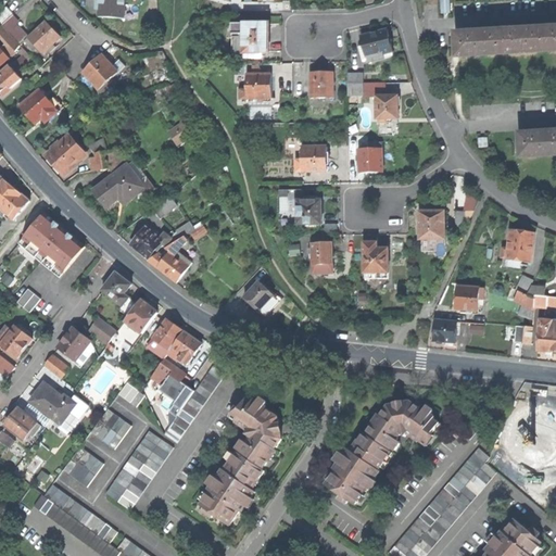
[(125,0),(97,0),(97,16),(124,19),(125,0)]
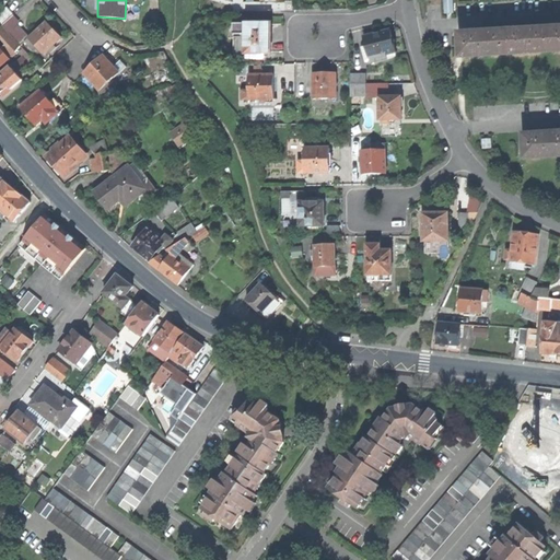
[(445,0),(445,13),(455,13),(454,0),(445,0)]
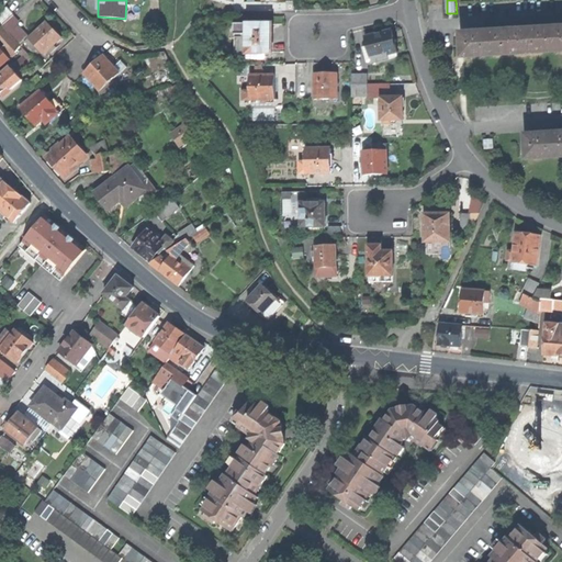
[(0,15),(0,21),(3,25),(11,18),(14,14),(8,8),(0,15)]
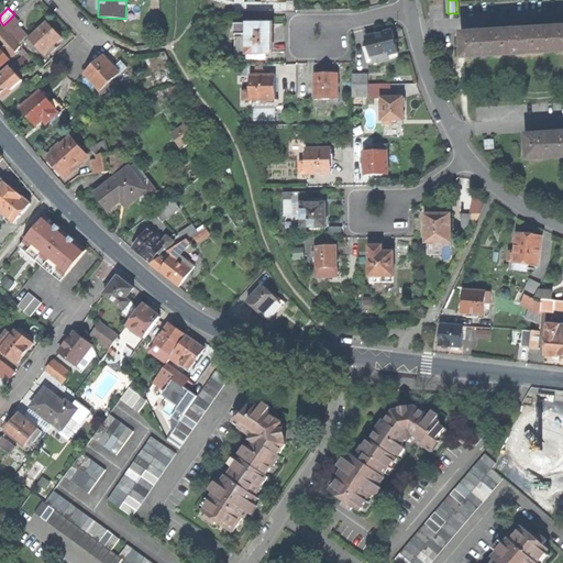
[(22,45),(26,42),(30,39),(31,37),(11,18),(3,25),(22,45)]
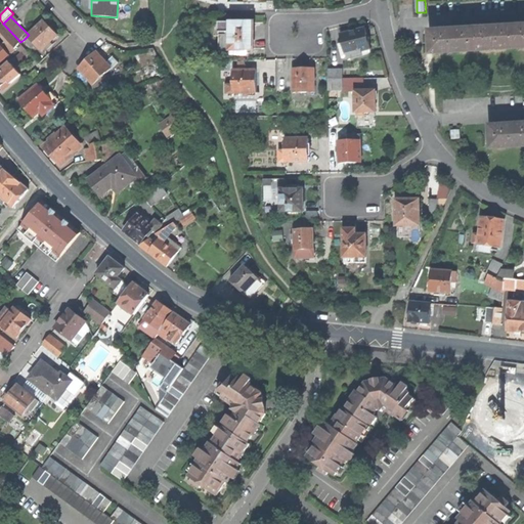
[(34,42),(42,51),(58,36),(51,29),(44,20),(29,35),(28,36),(34,42)]
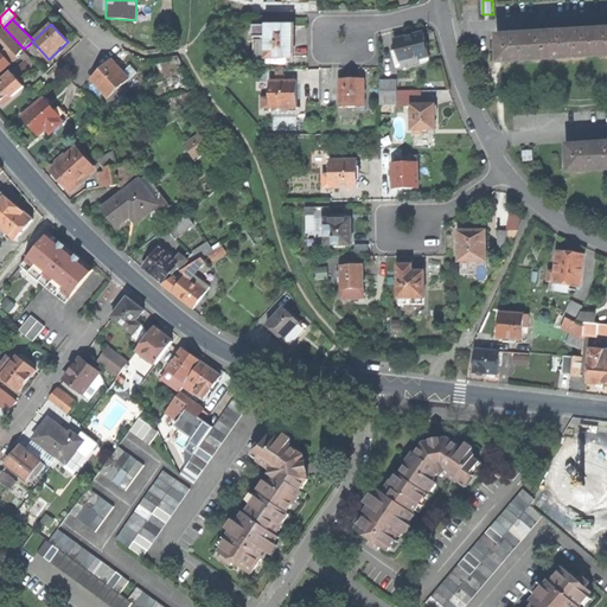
[(268,58),(295,58),(295,43),(295,25),(268,26),(268,37),(268,58)]
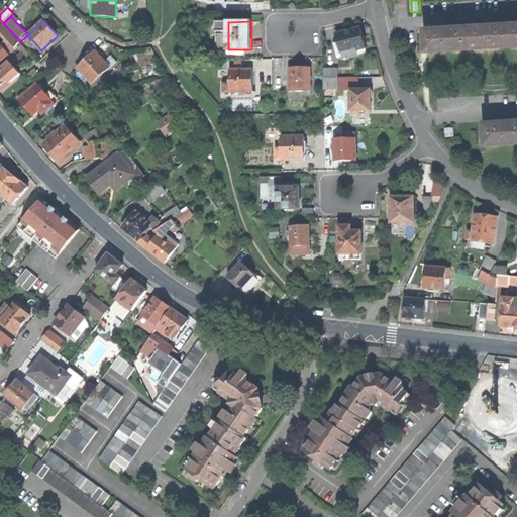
[(217,31),(228,31),(228,22),(217,22),(217,31)]
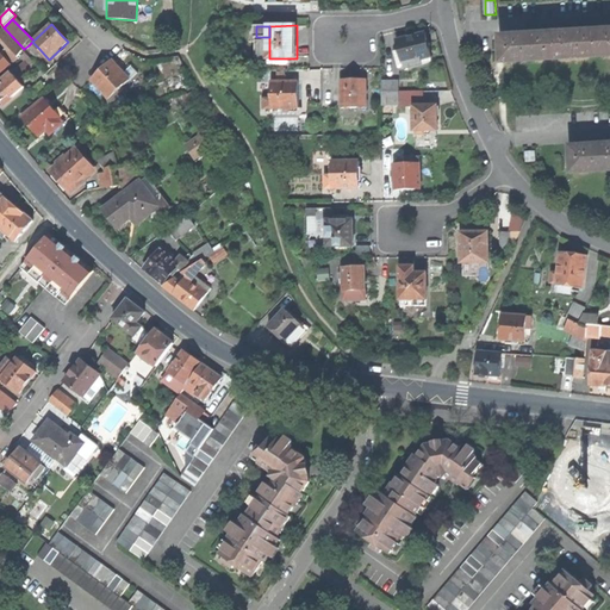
[(2,29),(0,30),(0,36),(18,57),(23,50),(2,29)]
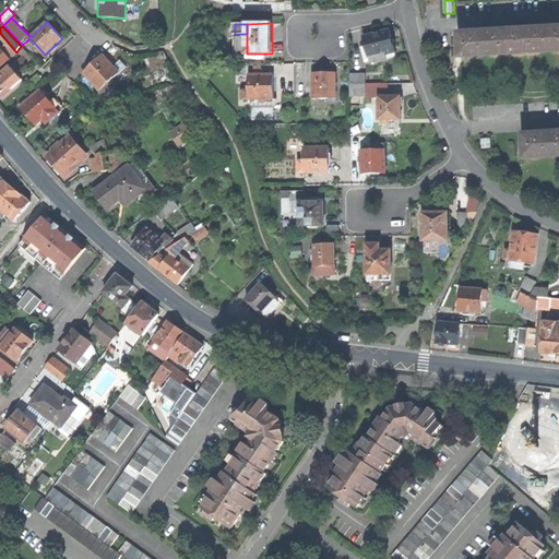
[(461,35),(463,57),(558,51),(558,30),(534,32),(534,30),(528,30),(524,30),(525,32),(491,34),(491,32),(486,32),(482,32),(482,34),(461,35)]
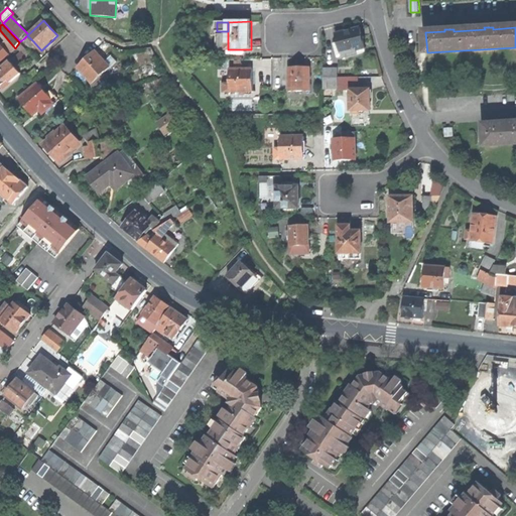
[(340,43),(343,55),(357,51),(366,49),(363,38),(361,28),(338,34),(340,43)]
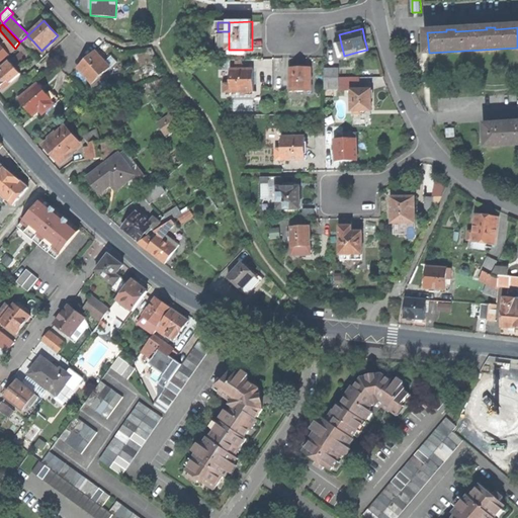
[(30,45),(33,41),(27,35),(24,38),(30,45)]
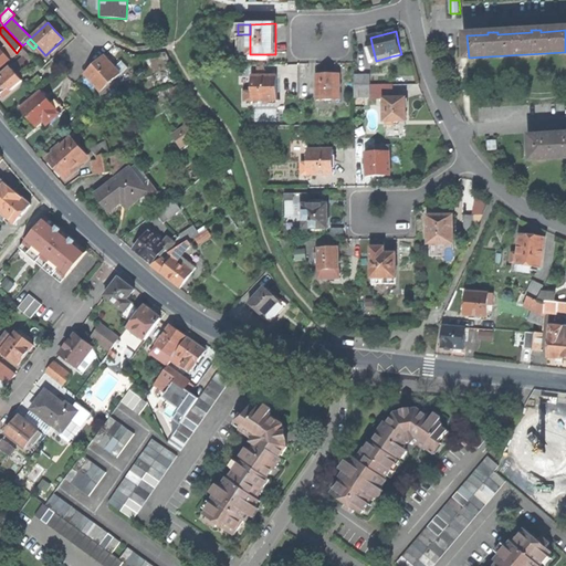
[(370,63),(376,62),(376,61),(373,48),(367,50),(370,63)]
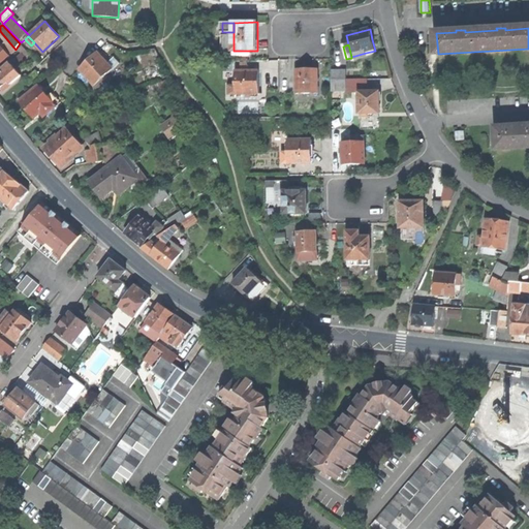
[(23,47),(19,51),(30,61),(34,57),(23,47)]
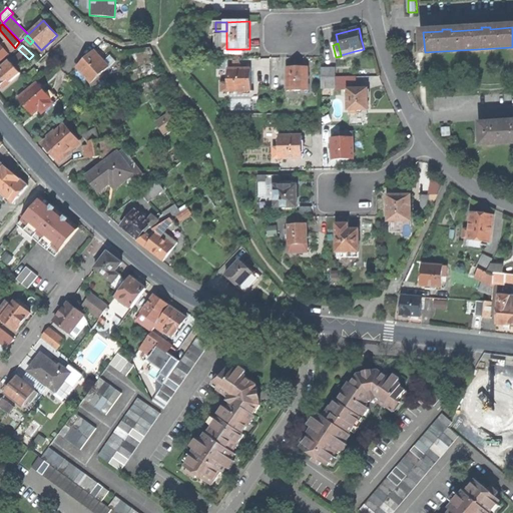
[(3,46),(0,48),(0,55),(4,60),(10,54),(3,46)]
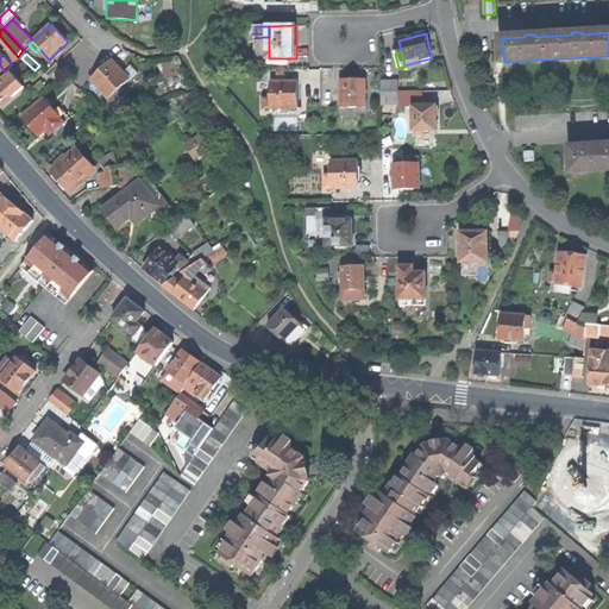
[(101,70),(92,80),(114,104),(123,96),(118,92),(131,80),(113,61),(101,70)]
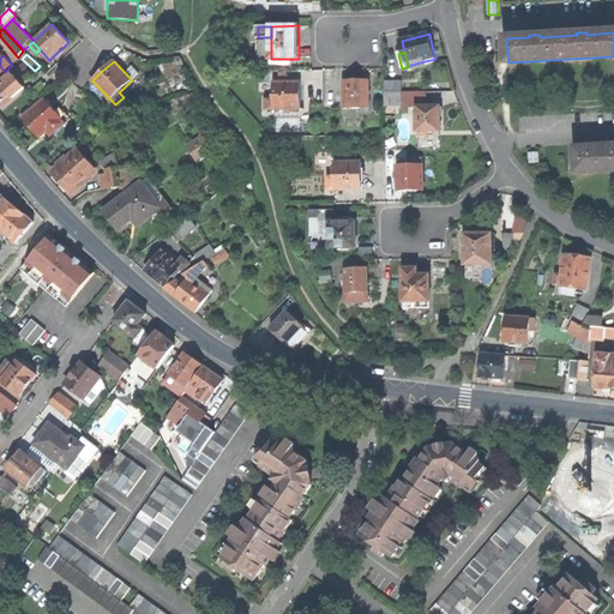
[(288,74),(280,76),(280,84),(274,84),(274,100),(266,101),(266,110),(288,110),(293,110),(301,110),(301,83),(296,84),(288,84),(288,74)]
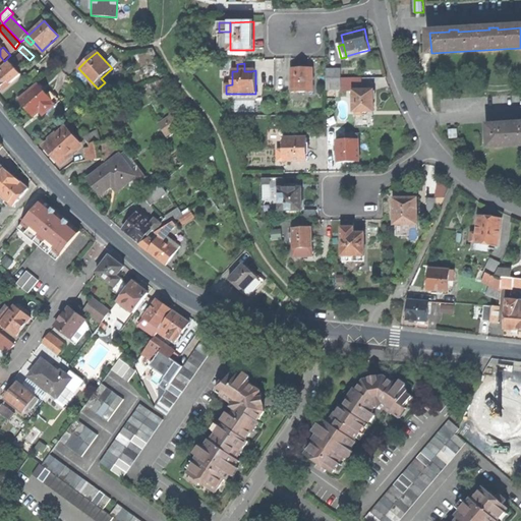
[(1,72),(0,71),(0,88),(7,81),(9,84),(20,74),(11,64),(1,72)]
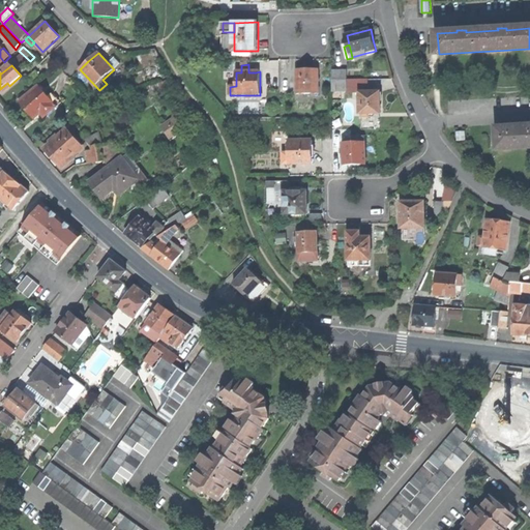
[(24,80),(30,86),(40,76),(35,69),(24,80)]
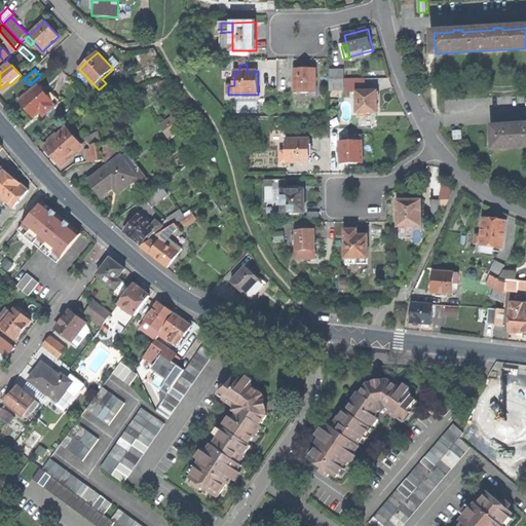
[(306,70),(295,70),(295,95),(317,94),(316,70),(306,70)]
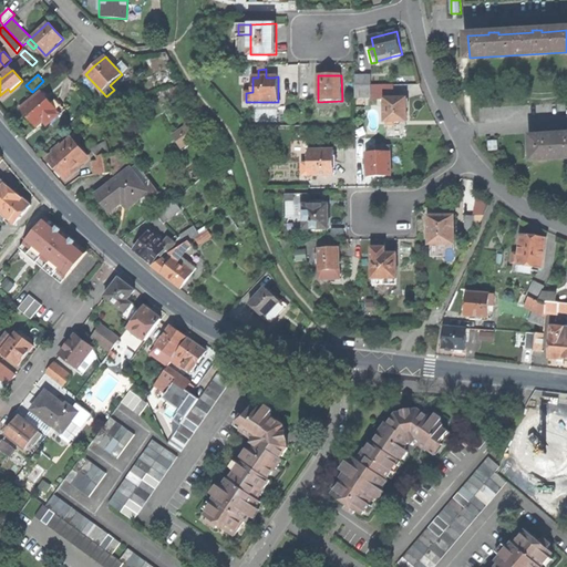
[(356,86),(371,86),(371,76),(356,78),(356,86)]
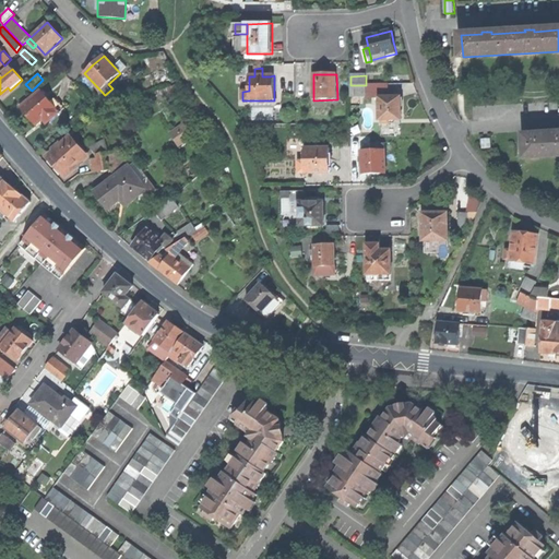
[(366,96),(366,85),(351,85),(351,96),(366,96)]
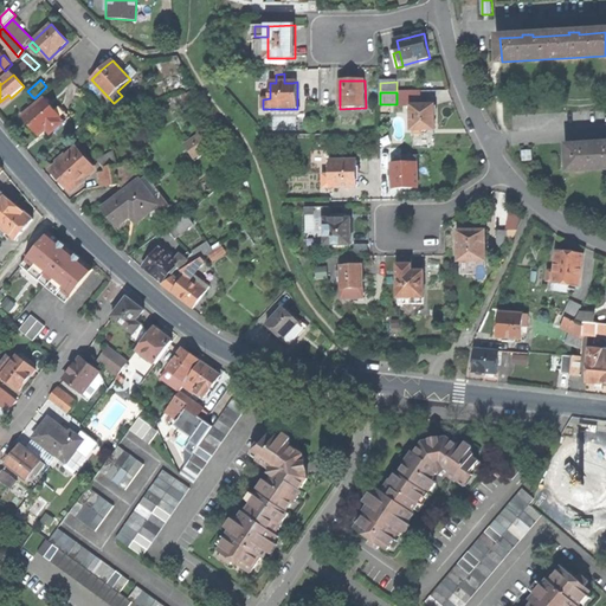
[(44,97),(23,117),(30,126),(39,136),(47,128),(52,133),(64,123),(60,118),(62,117),(56,111),(44,97)]
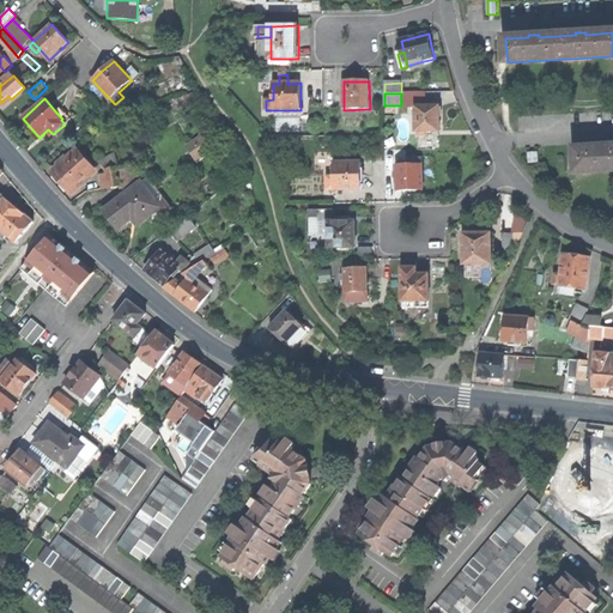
[(416,108),(417,133),(420,132),(434,132),(441,132),(441,121),(439,107),(416,108)]
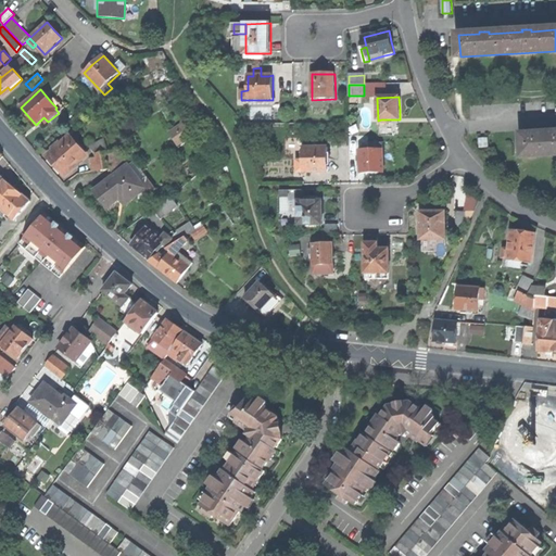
[(55,98),(51,102),(57,108),(55,109),(59,113),(64,108),(55,98)]
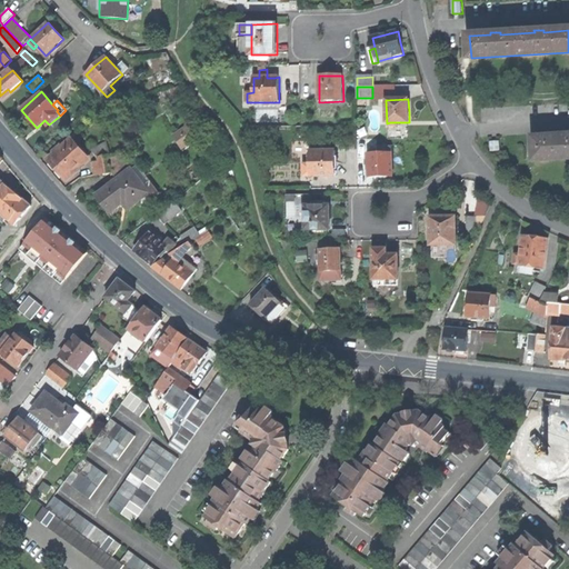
[(178,132),(186,145),(199,136),(190,122),(178,131),(178,132)]
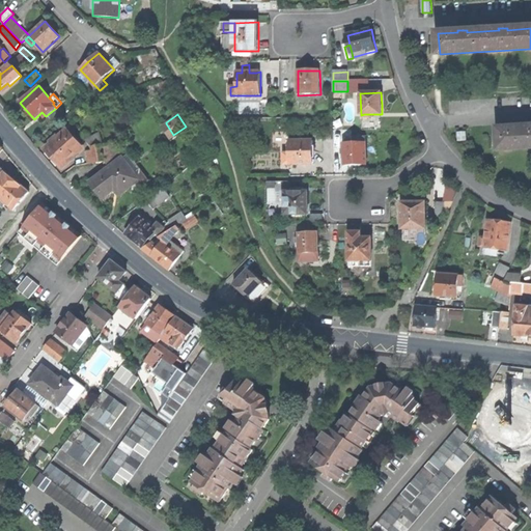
[(169,138),(173,135),(166,123),(161,127),(169,138)]
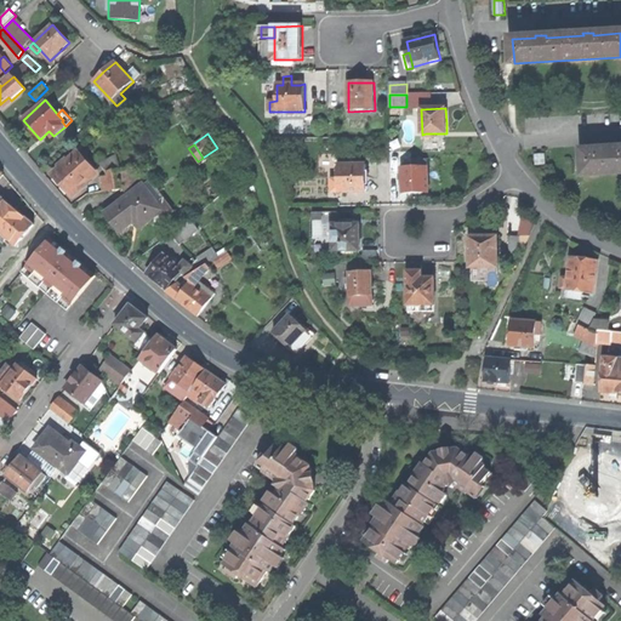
[(584,152),(585,176),(620,172),(620,149),(616,151),(616,147),(610,147),(605,147),(605,151),(584,152)]
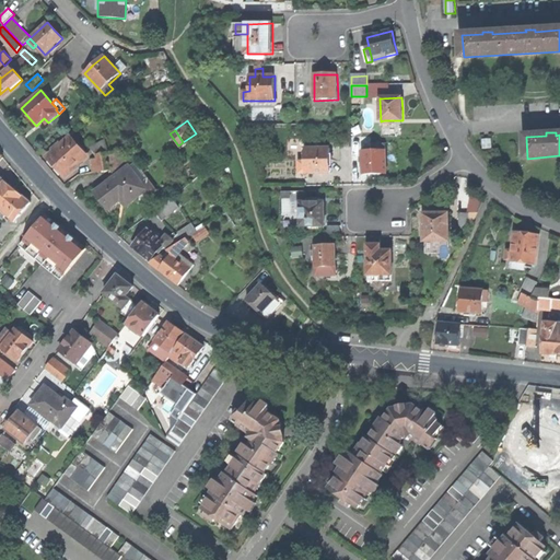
[(56,166),(66,176),(86,158),(70,139),(62,146),(54,152),(48,158),(56,166)]
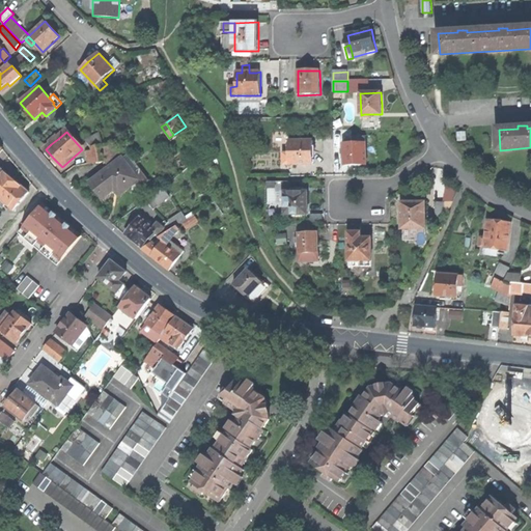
[(49,142),(51,144),(59,138),(56,135),(49,142)]
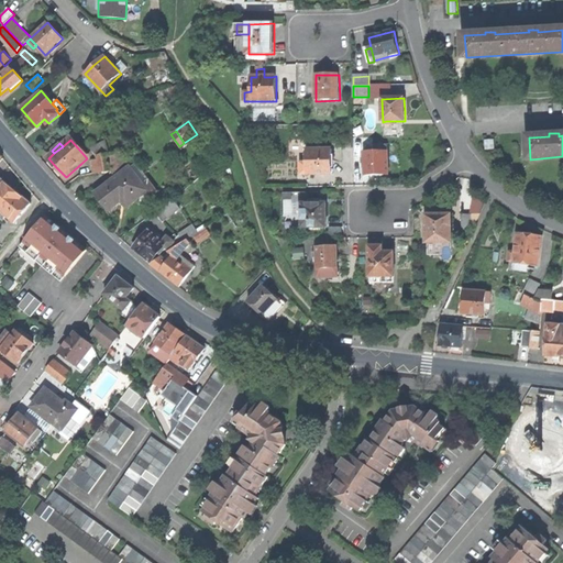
[(324,175),(333,174),(333,150),(328,150),(308,151),(308,163),(308,175),(324,175)]
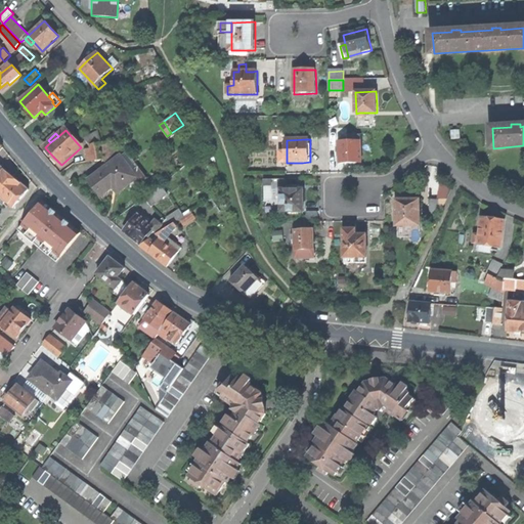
[(353,164),(362,163),(362,142),(350,142),(340,142),(341,164),(353,164)]
